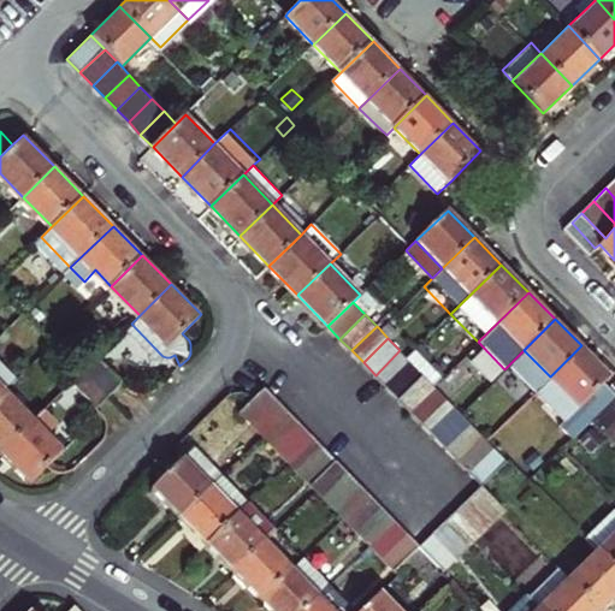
[(581,345),(550,377),(579,407),(605,383),(611,377),(581,345)]
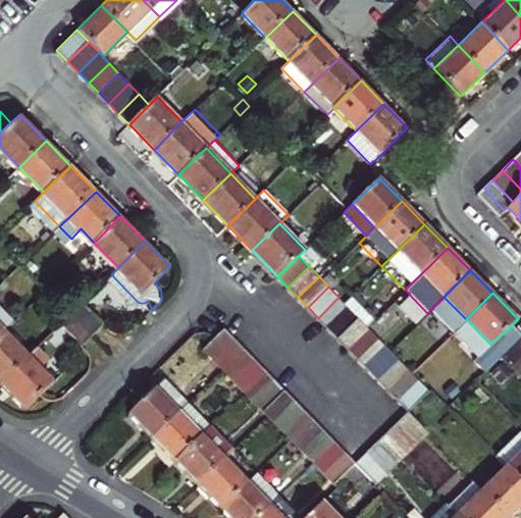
[(318,318),(328,328),(350,308),(344,302),(339,297),(318,318)]
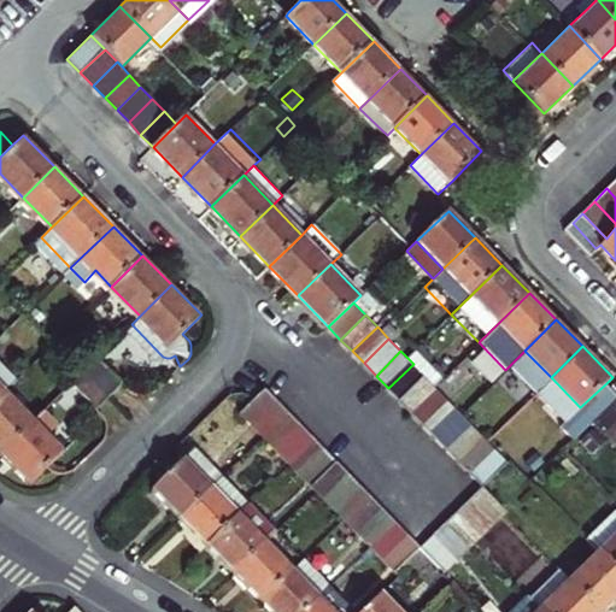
[(505,370),(573,439),(592,419),(580,407),(551,377),(524,351),(505,370)]
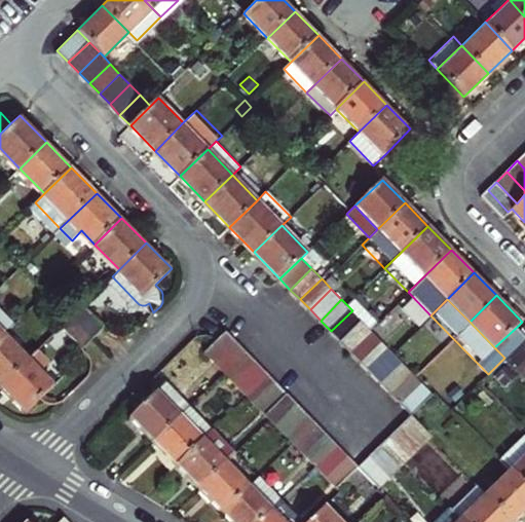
[(106,327),(83,304),(72,315),(94,338),(106,327)]
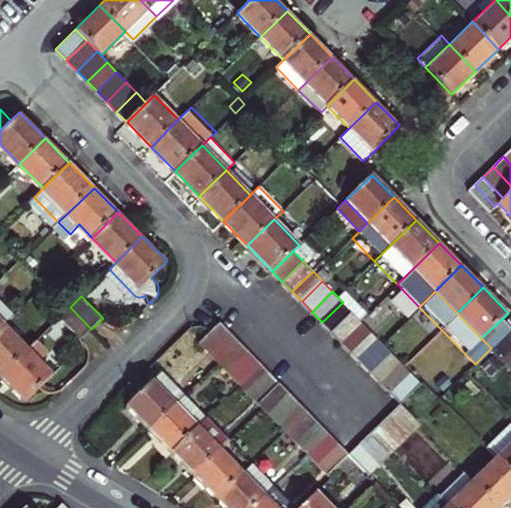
[(0,327),(3,325),(15,313),(0,298),(0,327)]
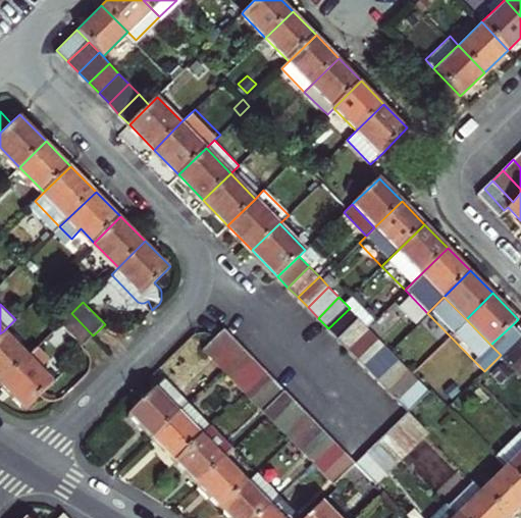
[(350,308),(328,328),(337,339),(359,317),(350,308)]
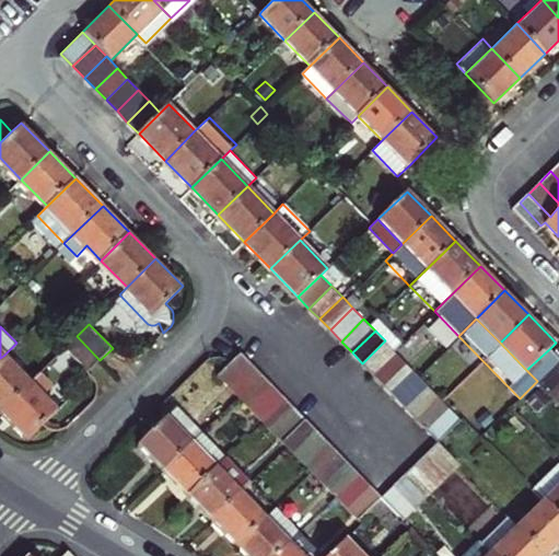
[(90,370),(100,360),(77,336),(67,346),(90,370)]
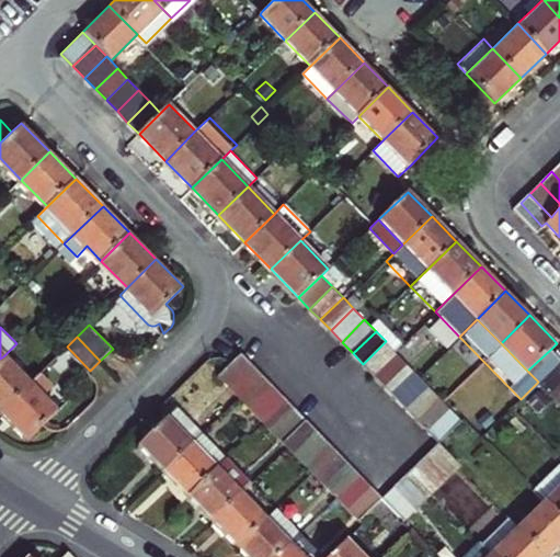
[(386,341),(363,364),(373,374),(396,351),(395,351),(386,341)]
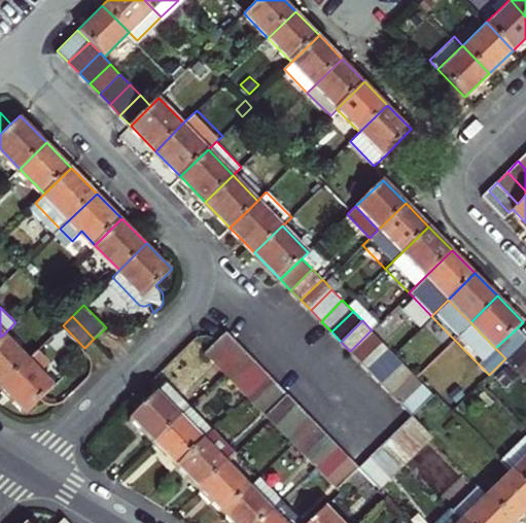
[(505,358),(525,338),(525,336),(518,327),(495,348),(505,358)]
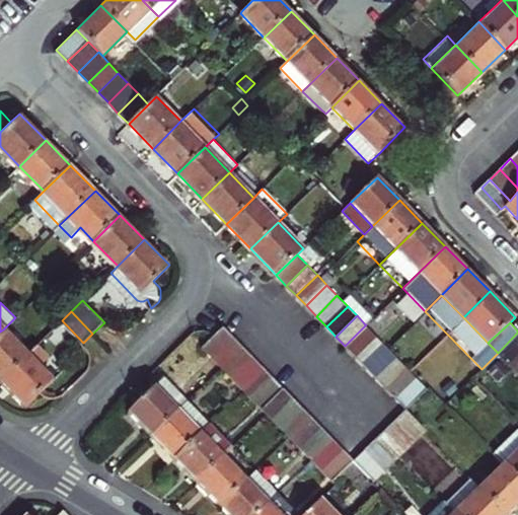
[(345,346),(355,356),(376,336),(366,324),(345,346)]
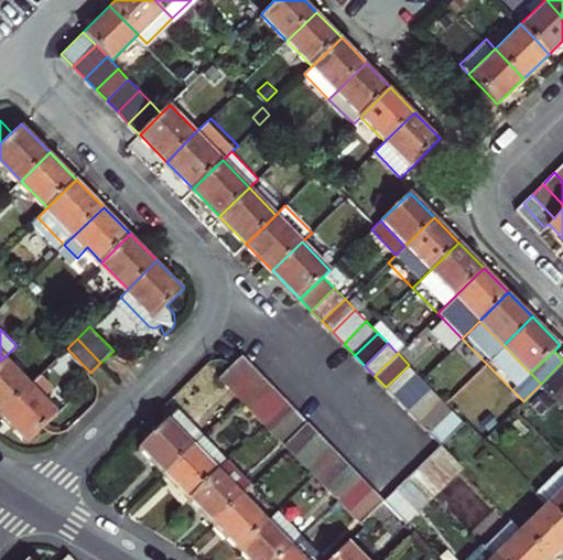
[(228,390),(252,366),(241,355),(217,378),(228,390)]
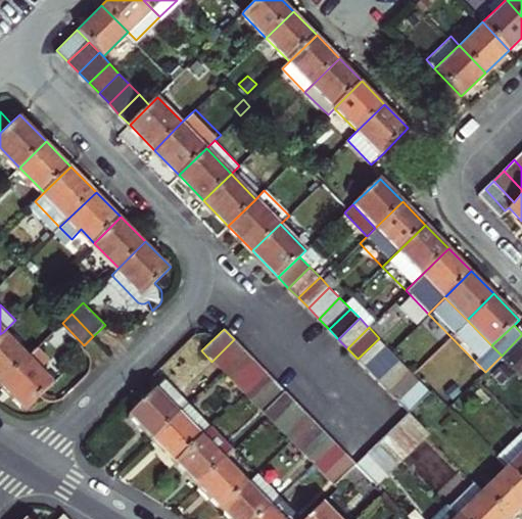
[(29,357),(3,332),(0,334),(0,382),(1,383),(29,357)]
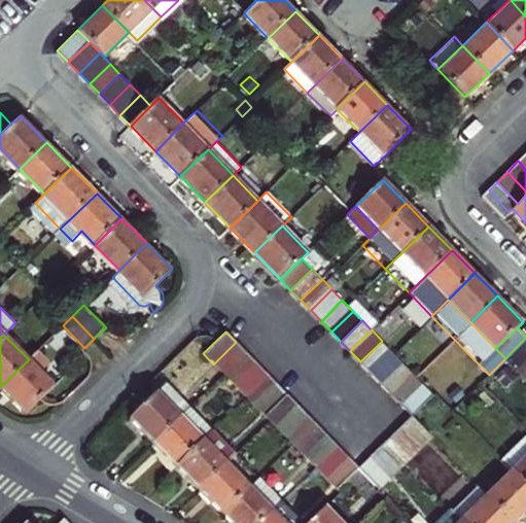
[(525,338),(505,358),(516,370),(525,359),(525,338)]
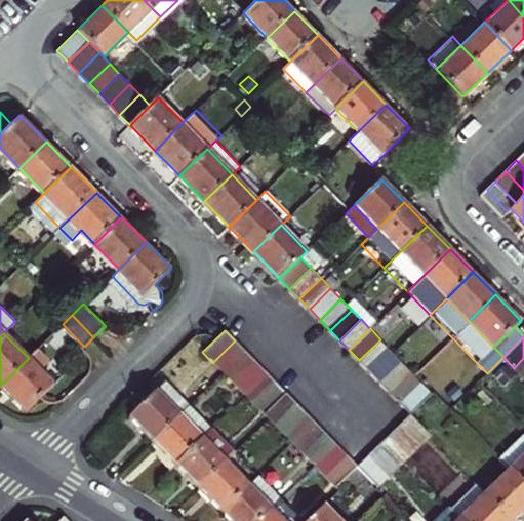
[(370,371),(391,351),(380,339),(359,360),(370,371)]
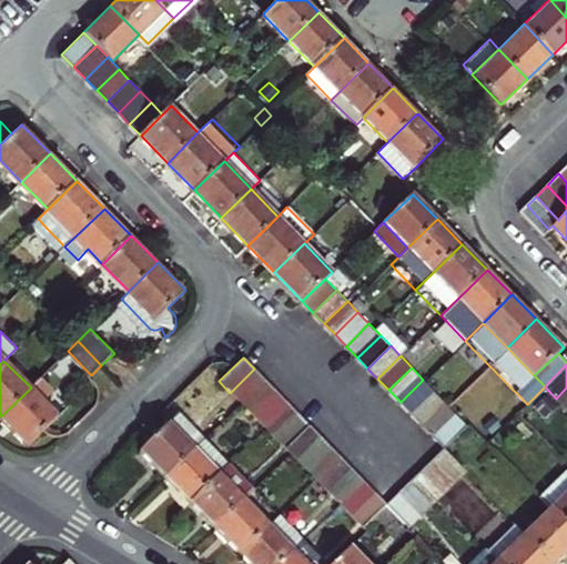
[(230,393),(238,401),(241,404),(265,381),(254,369),(230,393)]
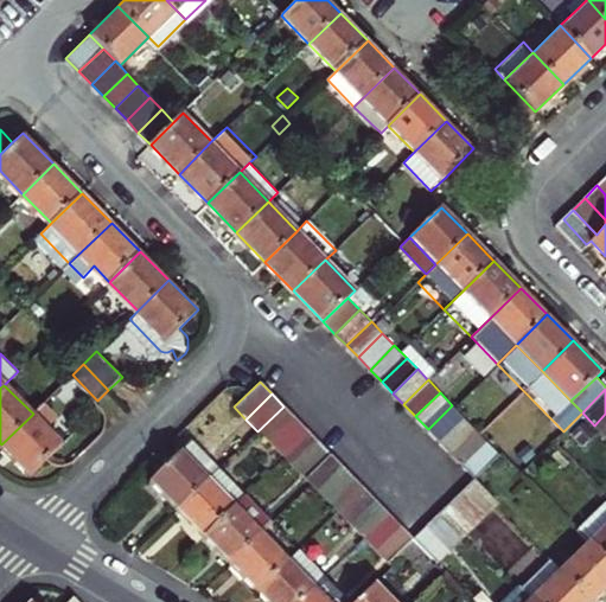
[(56,416),(44,403),(33,414),(1,444),(30,474),(62,442),(46,427),(56,416)]
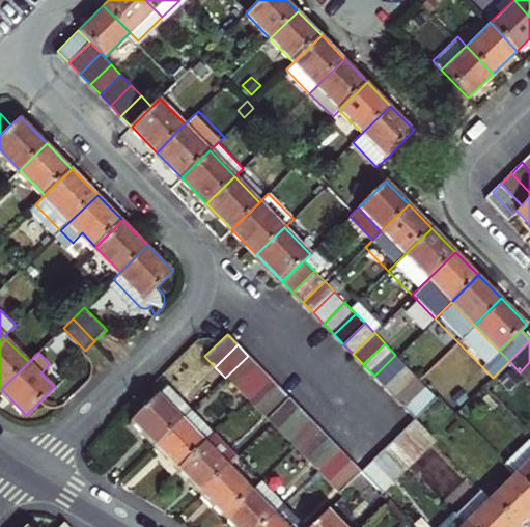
[(374,376),(385,386),(406,365),(396,356),(395,355),(374,376)]
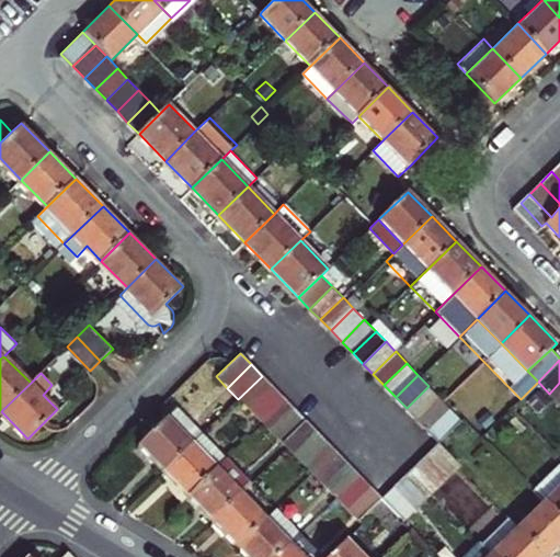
[(238,399),(250,411),(273,387),(262,376),(238,399)]
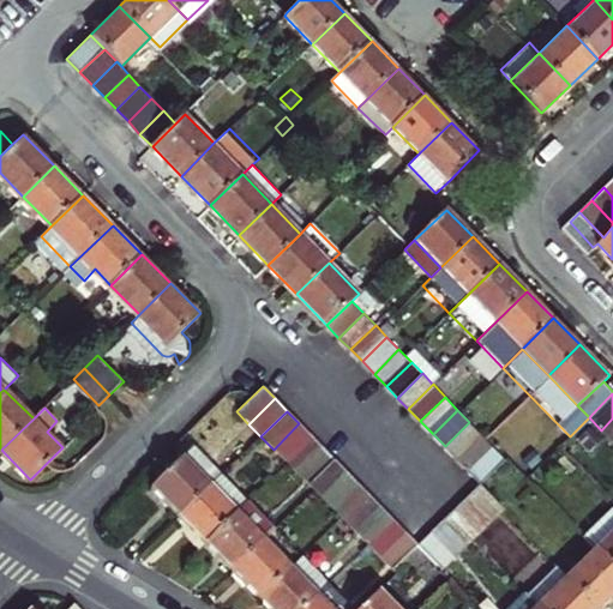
[(612,418),(601,430),(612,441),(612,418)]
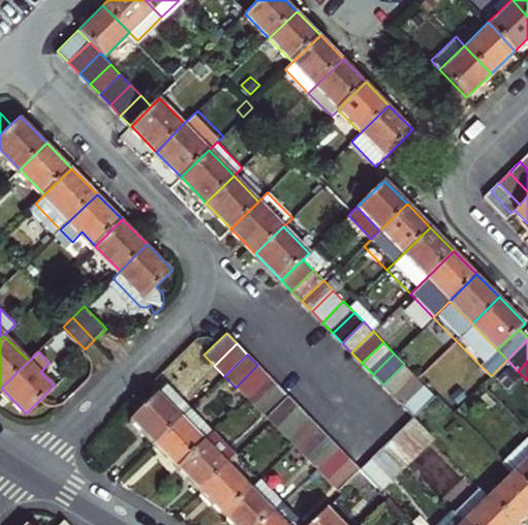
[(404,364),(383,384),(393,395),(414,374),(404,364)]
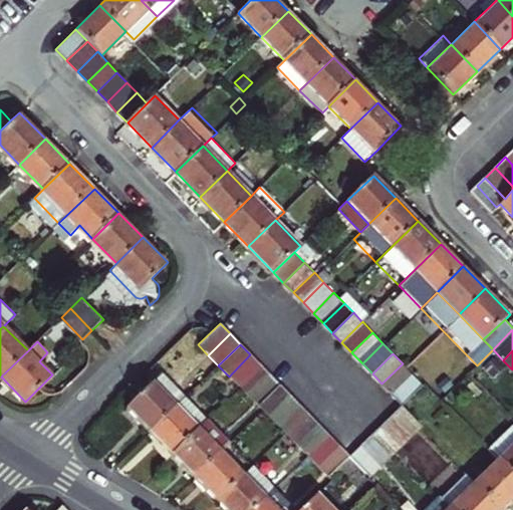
[(239,387),(260,364),(250,354),(229,376),(237,385),(239,387)]
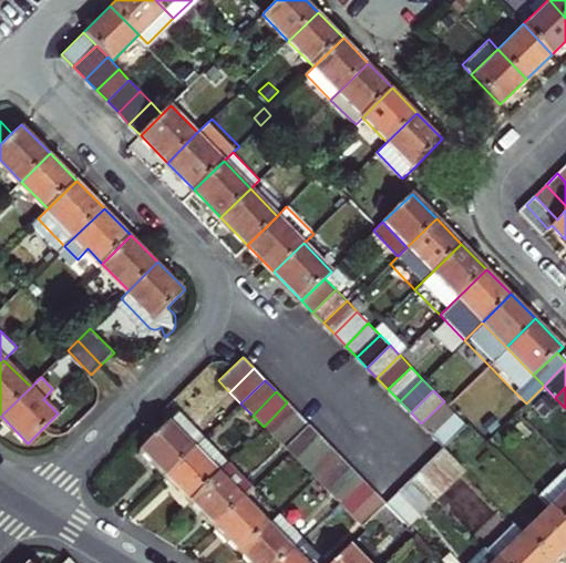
[(444,401),(421,423),(432,433),(454,412),(448,405),(444,401)]
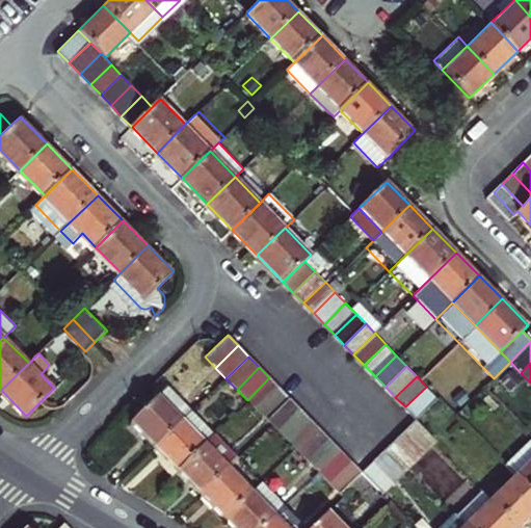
[(281,388),(269,377),(247,400),(258,411),(281,388)]
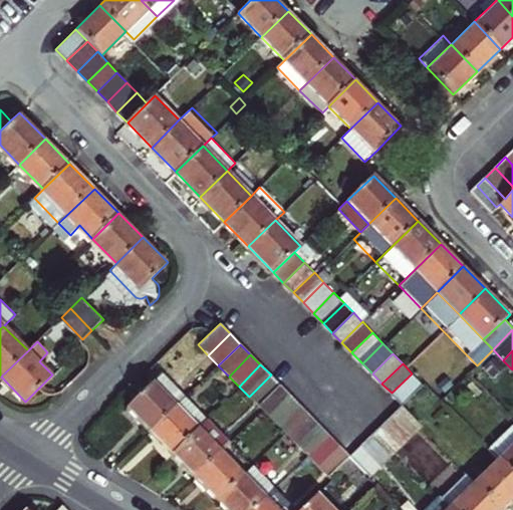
[(184,393),(162,370),(126,406),(148,427),(184,393)]
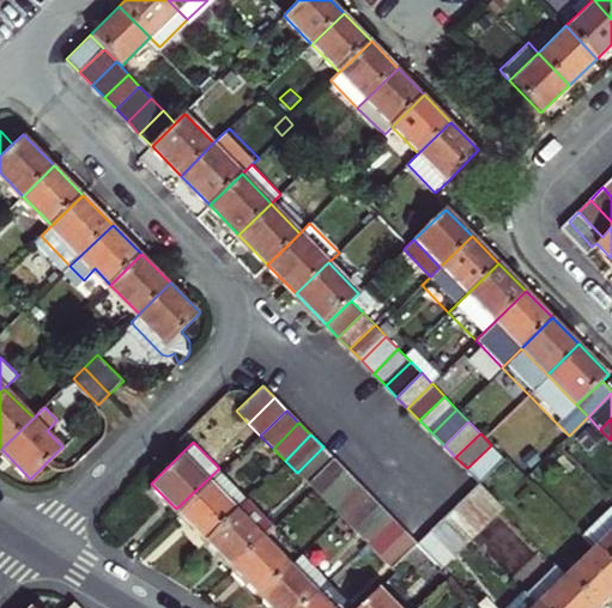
[(504,457),(491,445),(467,468),(479,481),(504,457)]
